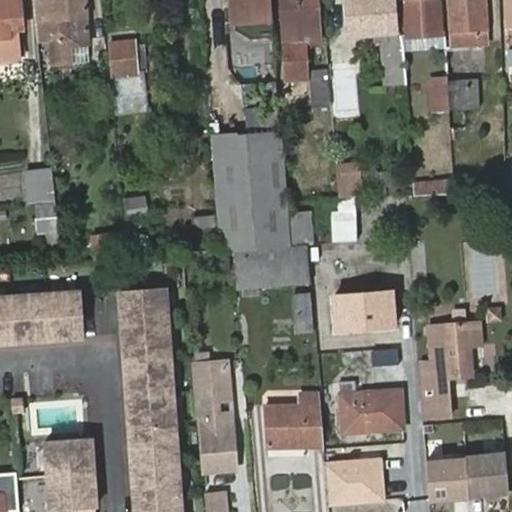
[(0,0),(0,57),(17,56),(15,27),(21,26),(18,0),(0,0)]
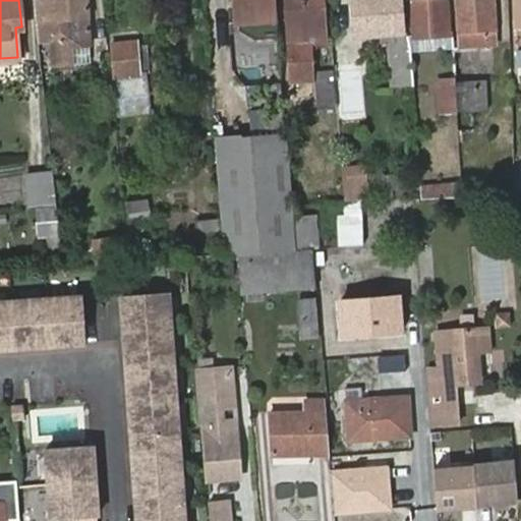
[(33,0),(38,42),(50,41),(52,64),(62,63),(61,51),(67,51),(64,18),(70,17),(88,16),(85,0),(33,0)]
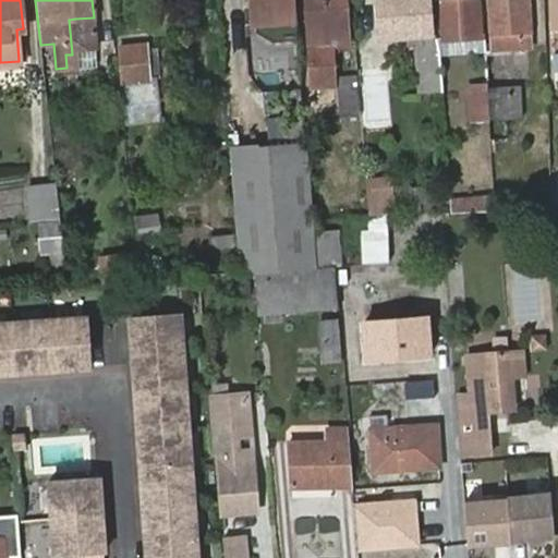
[(296,0),(249,0),(252,25),(257,24),(258,32),(274,43),(300,40),(296,0)]
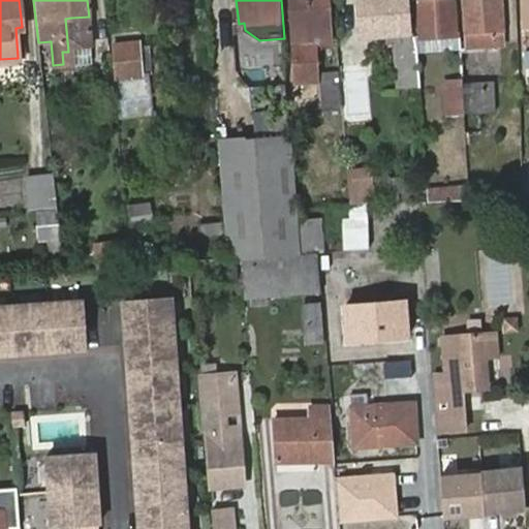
[(289,0),(293,44),(298,84),(318,83),(315,43),(331,42),(328,0),(289,0)]
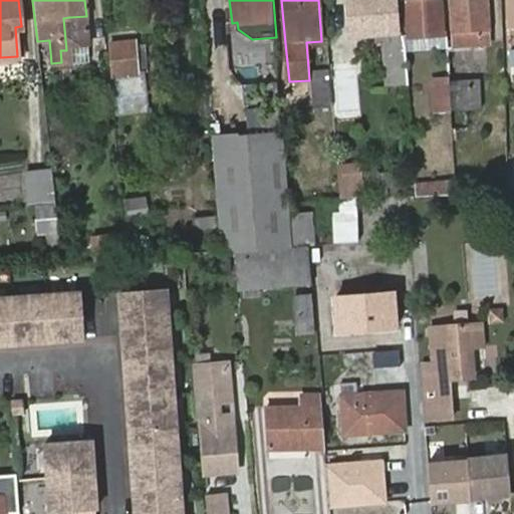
[(399,0),(348,0),(351,33),(381,31),(387,86),(404,84),(398,11),(400,11),(399,0)]
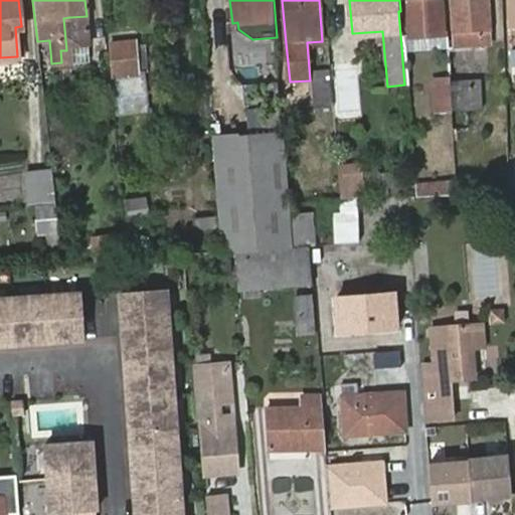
[(409,35),(444,33),(442,0),(405,0),(408,35),(409,35)]
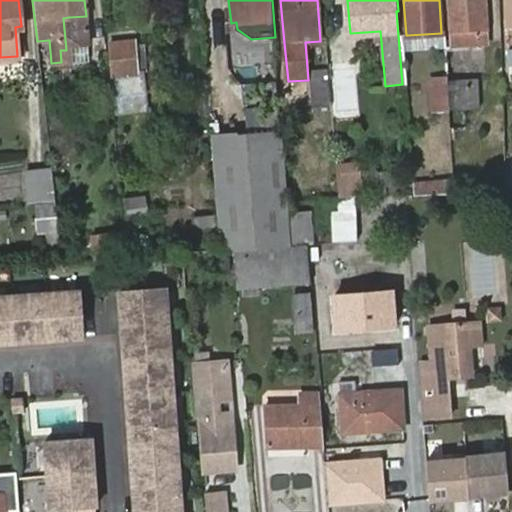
[(446,0),(450,42),(444,42),(445,49),(451,48),(452,46),(486,44),(483,0),(446,0)]
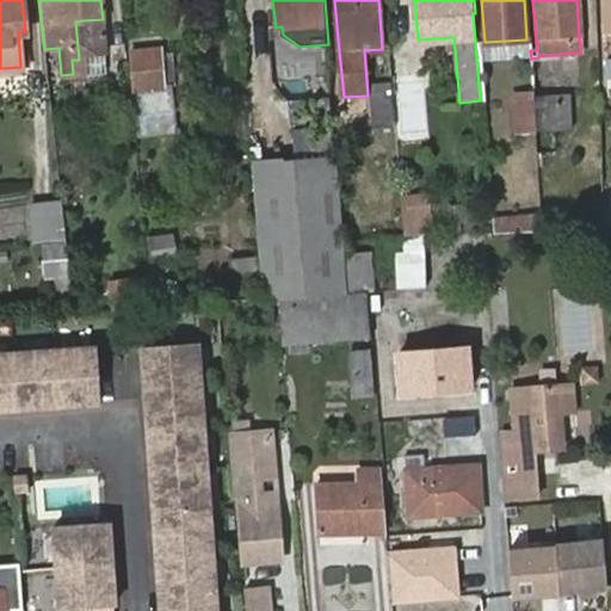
[(610,0),(600,0),(608,80),(610,79),(610,0)]
